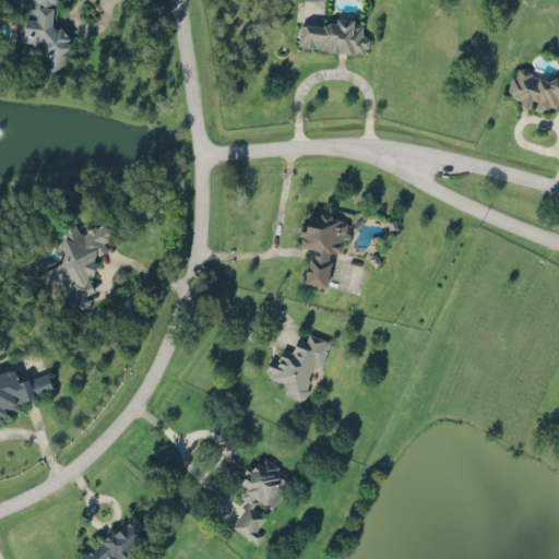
[(18,40),(42,42),(40,63),(69,64),(71,25),(58,24),(58,0),(28,0),(28,10),(19,10),(18,40)]
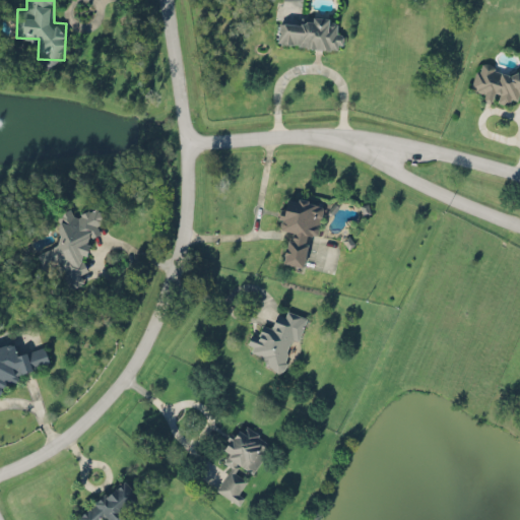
[(277,46),(342,50),(343,29),(334,28),(334,17),(303,15),(303,24),(278,22),(277,46)]
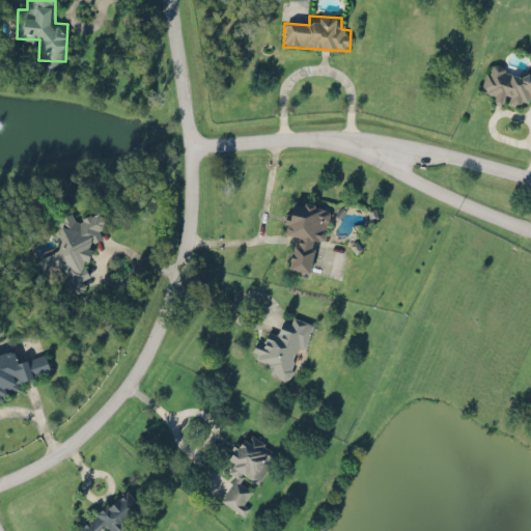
[(530,73),(487,65),(483,89),(492,90),(490,100),(529,106),(530,93),(530,73)]
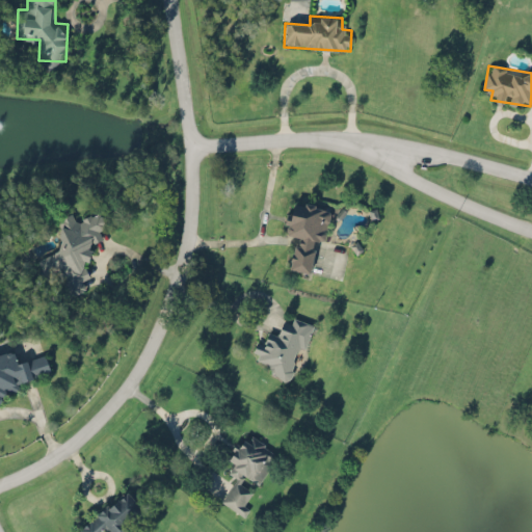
[(326,240),(331,207),(291,200),(285,234),(295,235),(290,269),(310,272),(315,238),(326,240)]
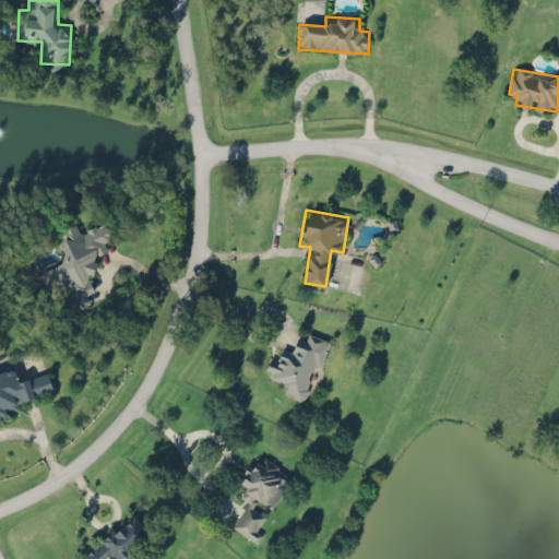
[(61,229),(63,234),(62,263),(43,272),(43,281),(48,292),(64,293),(72,308),(79,309),(88,304),(88,293),(94,290),(88,278),(88,274),(95,271),(95,256),(106,251),(106,239),(113,237),(107,223),(100,223),(81,232),(76,223),(61,229)]
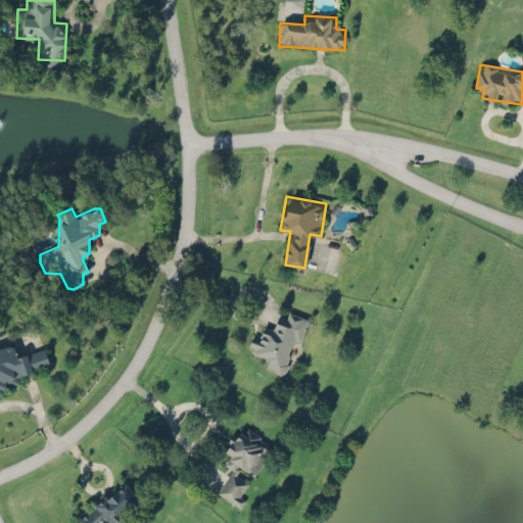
[(310,320),(284,307),(274,329),(266,325),(259,337),(254,334),(246,349),(266,359),(263,365),(283,375),(310,320)]
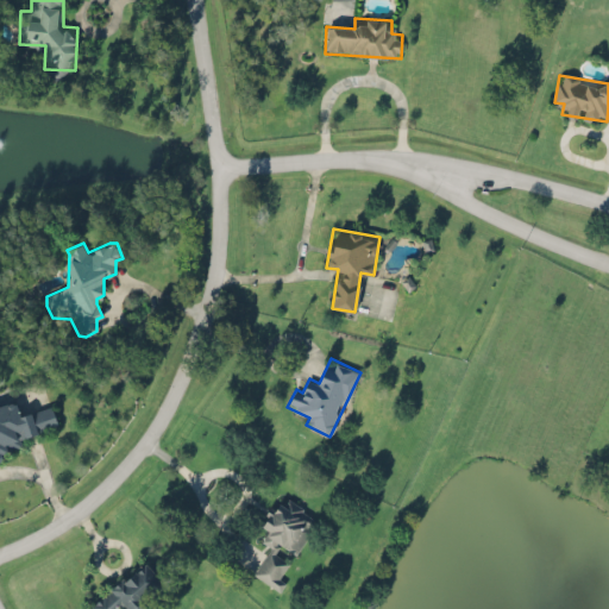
[(52,405),(20,414),(17,400),(0,405),(0,454),(25,447),(22,435),(58,425),(52,405)]
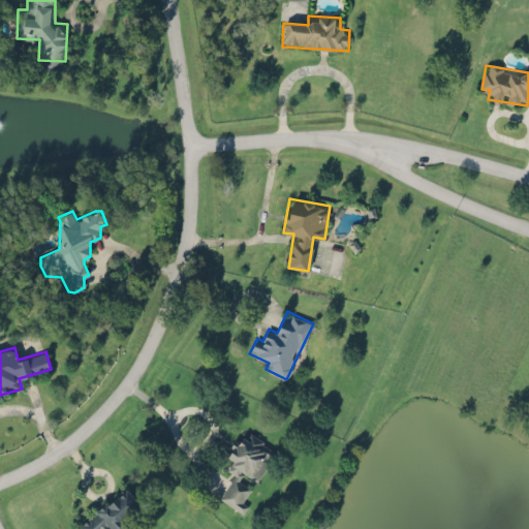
[(220,498),(243,514),(250,503),(246,500),(253,491),(239,480),(244,472),(255,480),(276,450),(248,431),(238,445),(235,444),(226,456),(234,460),(227,469),(236,475),(220,498)]
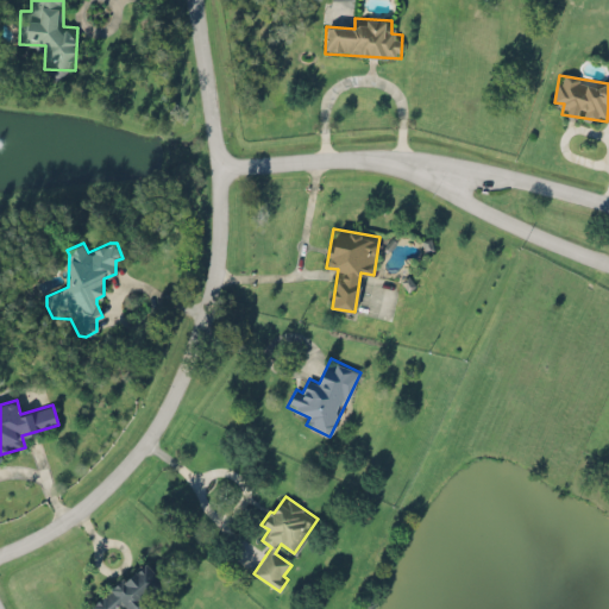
[(90,608),(112,608),(121,602),(126,608),(144,608),(148,607),(143,601),(162,584),(154,573),(156,572),(145,559),(90,608)]
